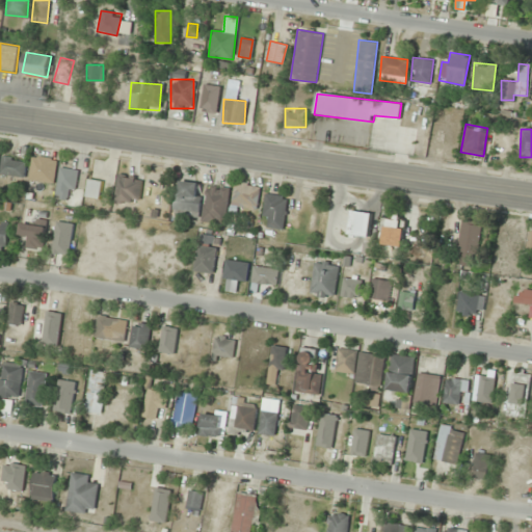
[(26,160),(2,156),(0,167),(0,174),(23,178),(26,160)]
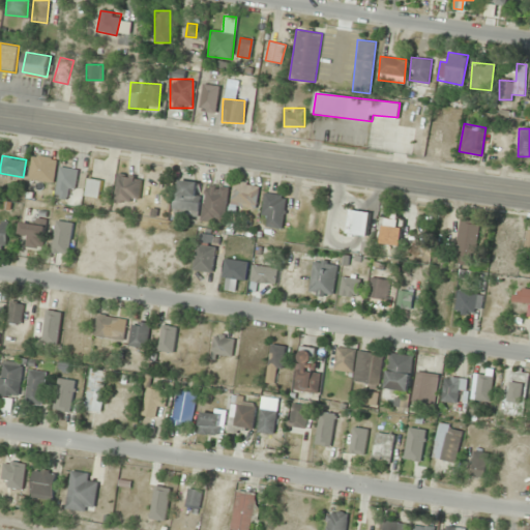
[(29,179),(54,181),(56,157),(31,155),(29,179)]
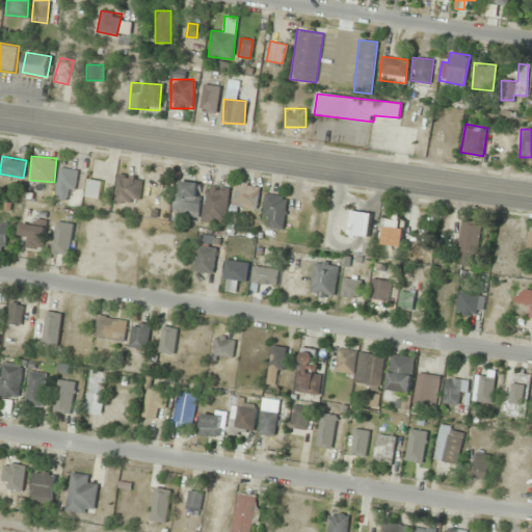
[(73,198),(78,169),(59,167),(55,195),(73,198)]
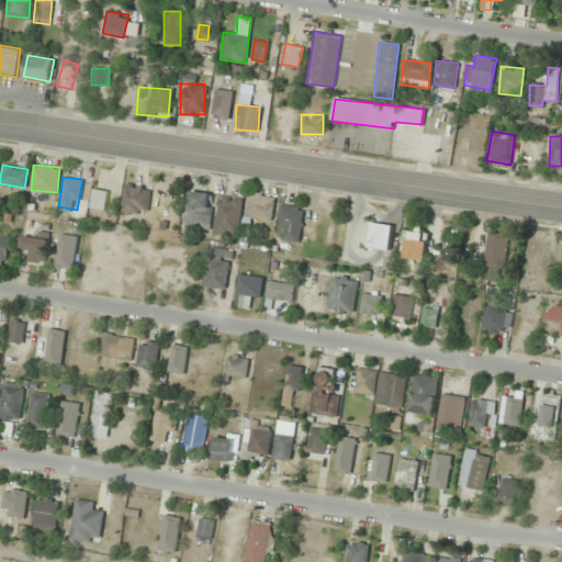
[(145,217),(149,188),(124,183),(120,213),(145,217)]
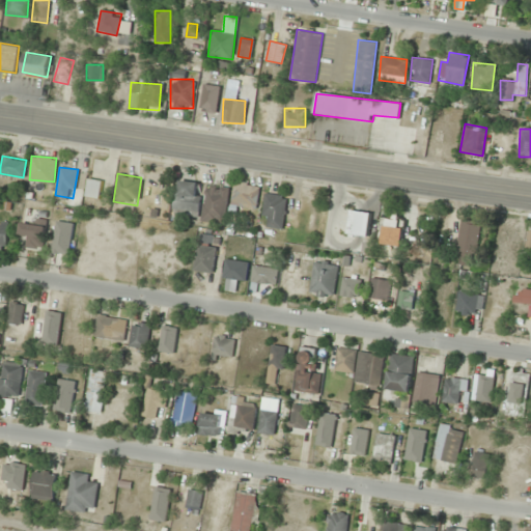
[(85,196),(99,198),(102,180),(88,178),(85,196)]
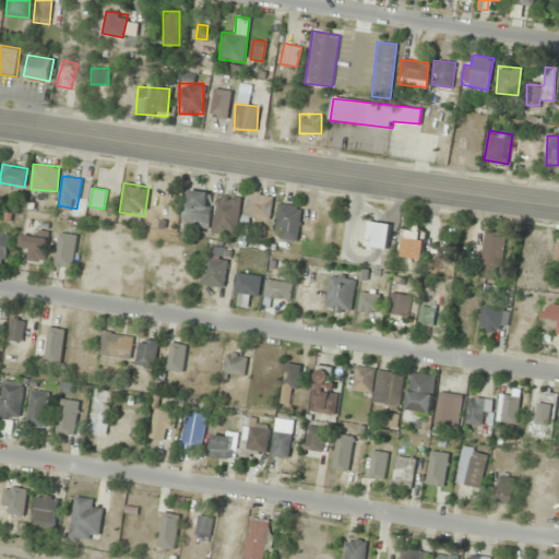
[(185,229),(210,229),(210,191),(185,191),(185,229)]
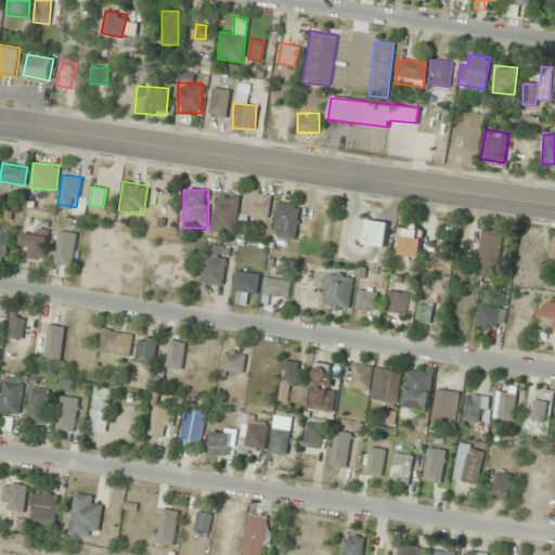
[(243,211),(268,215),(270,193),(245,190),(243,211)]
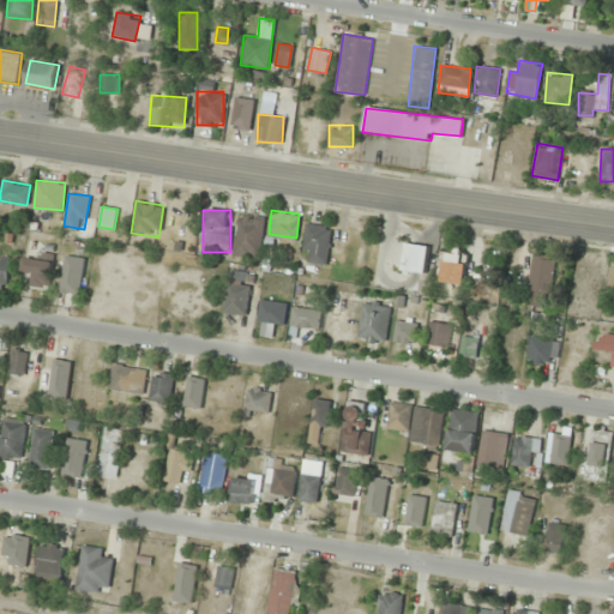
[(257,259),(265,217),(240,212),(232,254),(257,259)]
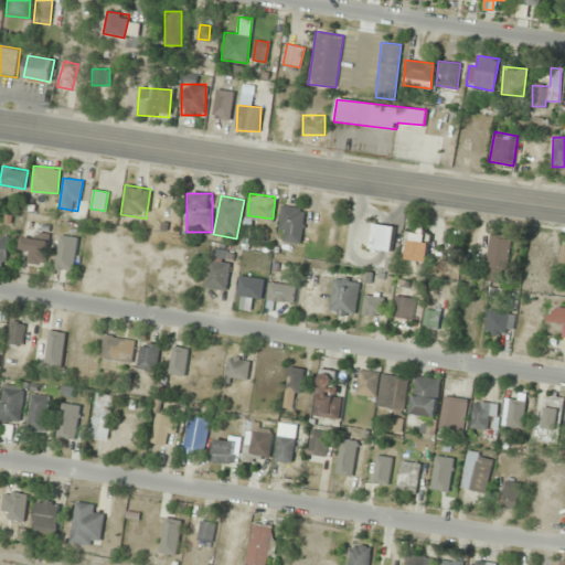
[(305,209),(283,205),(278,240),(300,243),(305,209)]
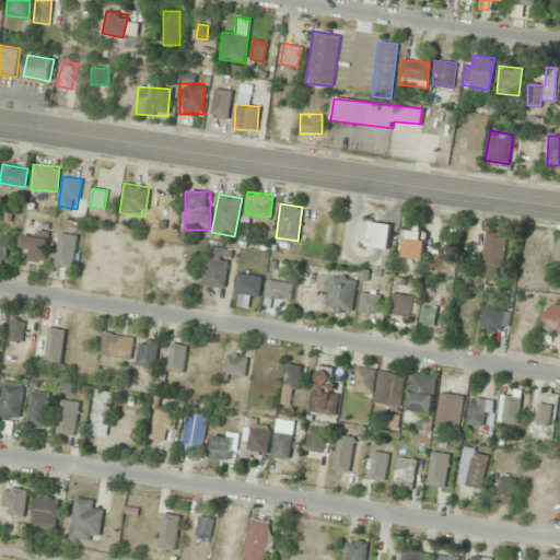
[(44,263),(48,232),(33,230),(34,221),(23,220),(20,248),(28,249),(27,260),(44,263)]
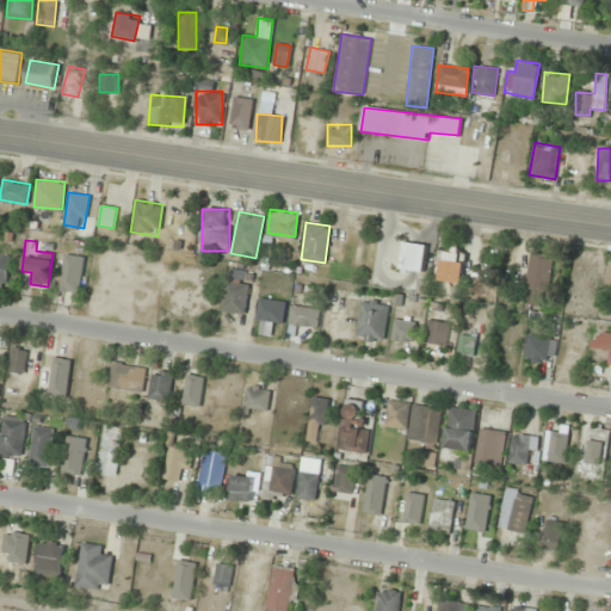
[(421,272),(426,245),(403,241),(399,267),(421,272)]
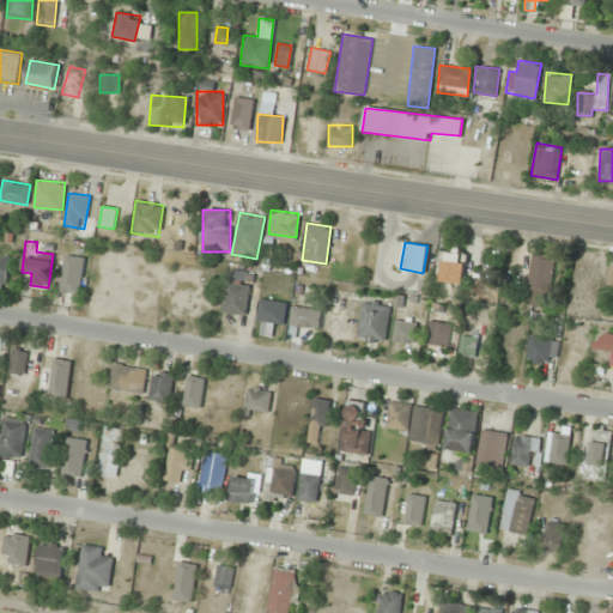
[(434,280),(461,284),(466,253),(438,248),(434,280)]
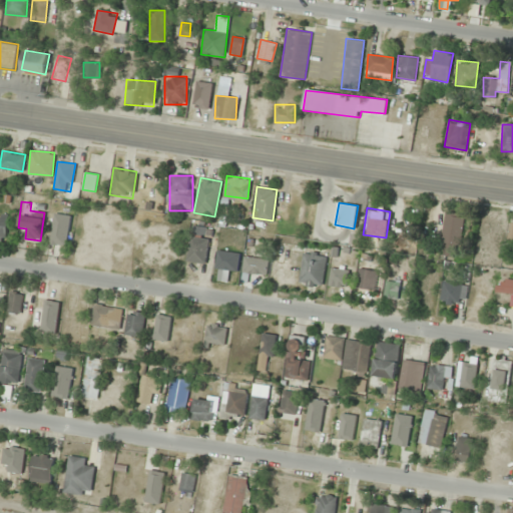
[(49,243),(66,245),(70,215),(54,212),(49,243)]
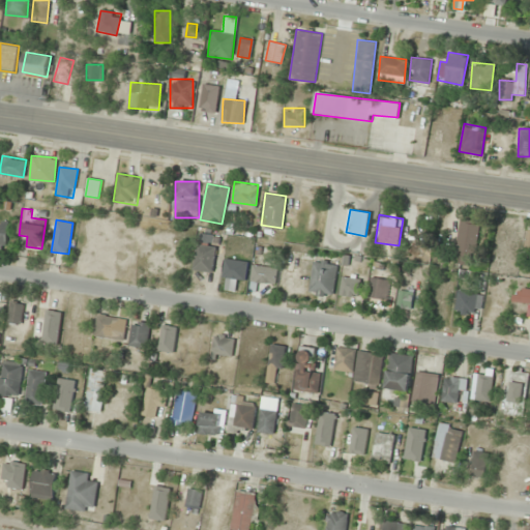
[(458,264),(476,264),(476,221),(458,221),(458,264)]
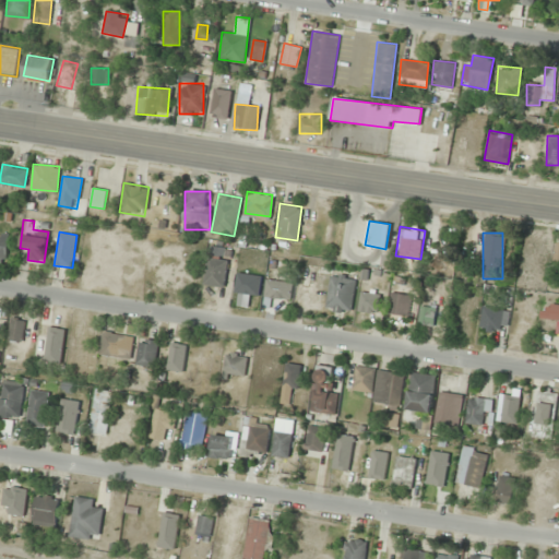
[(227,260),(207,257),(202,284),(222,287),(227,260)]
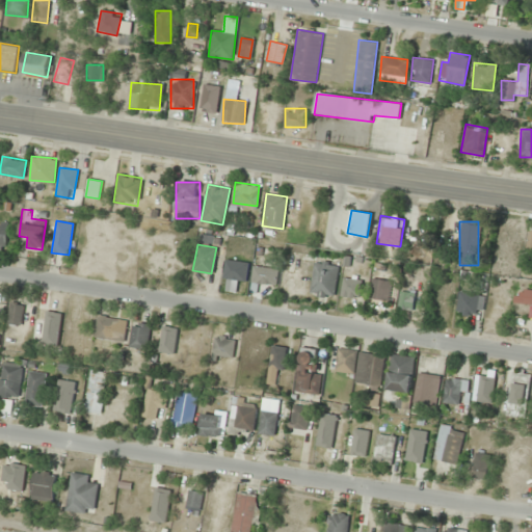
[(338,264),(315,260),(309,294),(331,298),(338,264)]
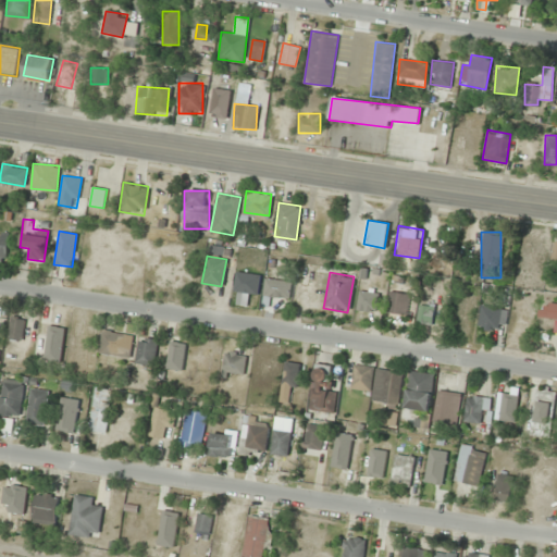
[(291,280),(264,280),(264,299),(291,299),(291,280)]
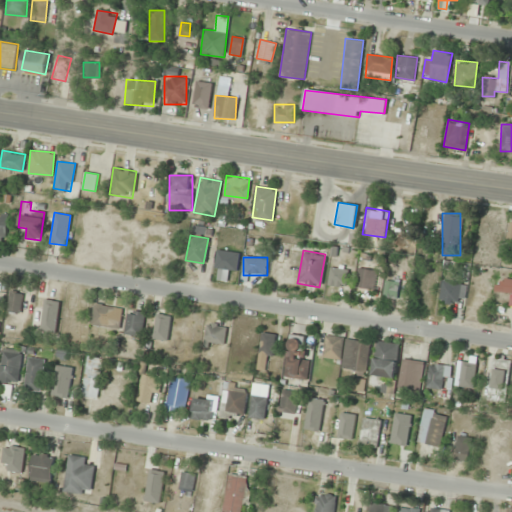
[(343,287),(346,267),(330,265),(327,285),(343,287)]
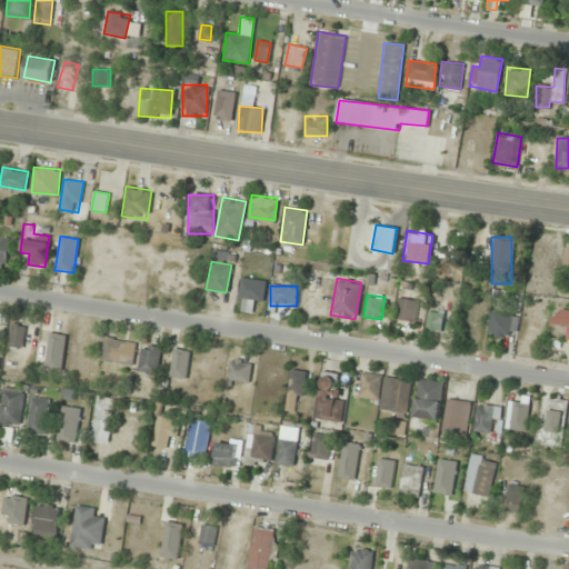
[(415,322),(418,300),(398,297),(393,319),(415,322)]
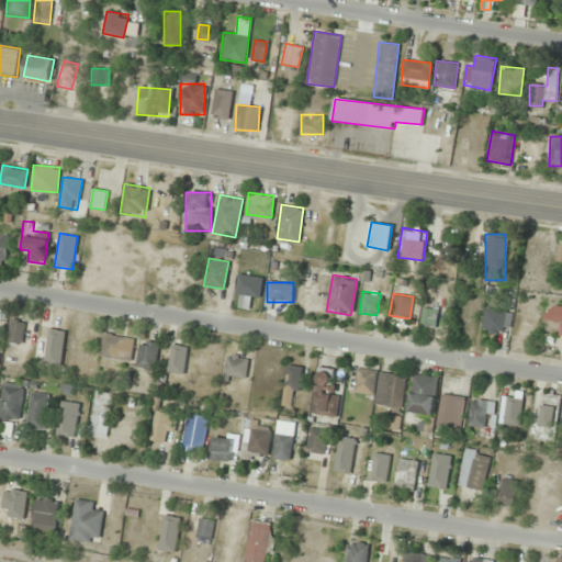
[(419,325),(435,327),(437,308),(422,306),(419,325)]
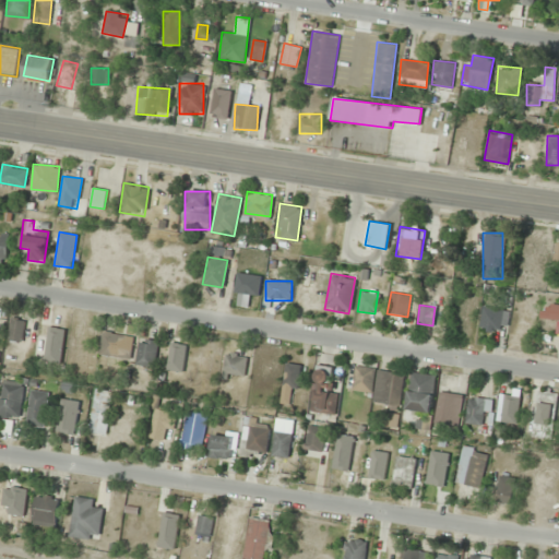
[(558,305),(542,305),(542,320),(557,320),(557,334),(558,334),(558,305)]
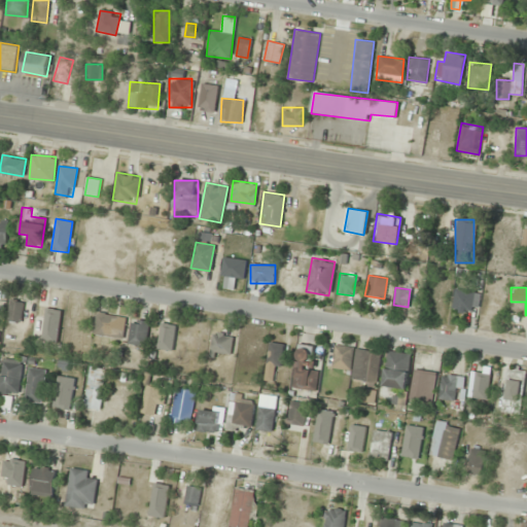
[(452,309),(478,312),(480,291),(454,288),(452,309)]
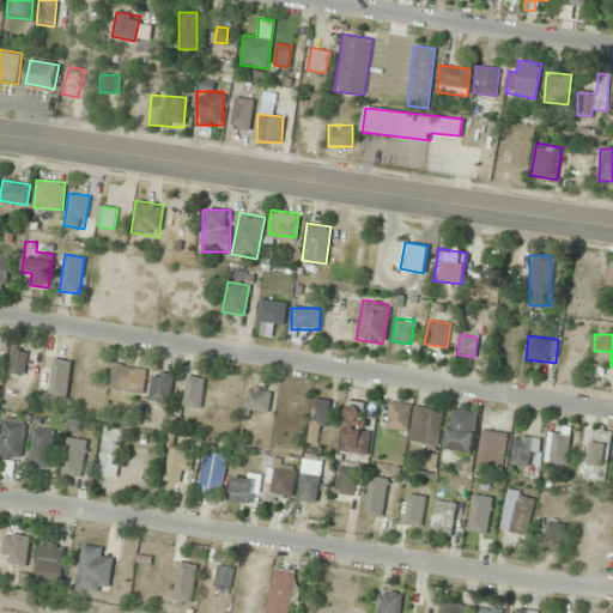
[(23,375),(28,351),(13,347),(8,372),(23,375)]
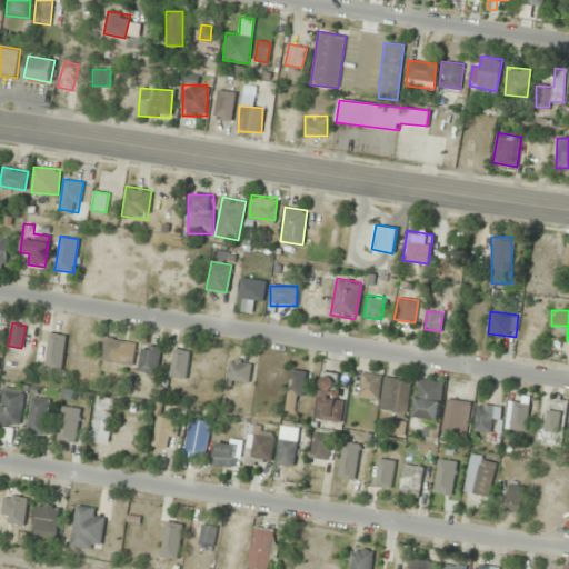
[(46,368),(61,369),(66,333),(49,331),(46,368)]
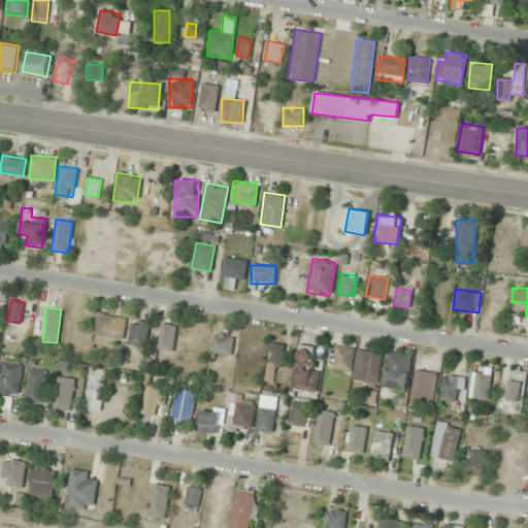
[(122,340),(126,318),(98,312),(93,334),(122,340)]
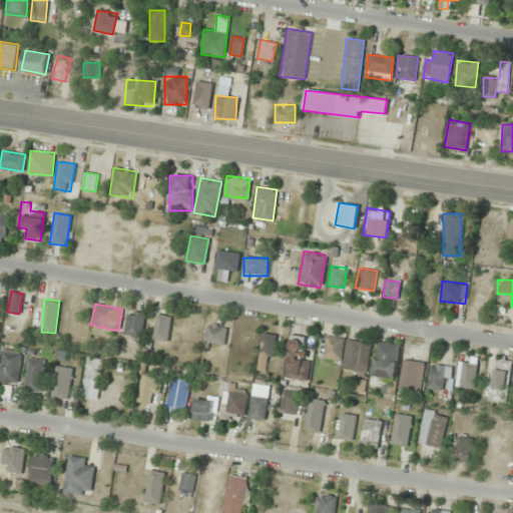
[(144,313),(128,310),(123,334),(140,337),(144,313)]
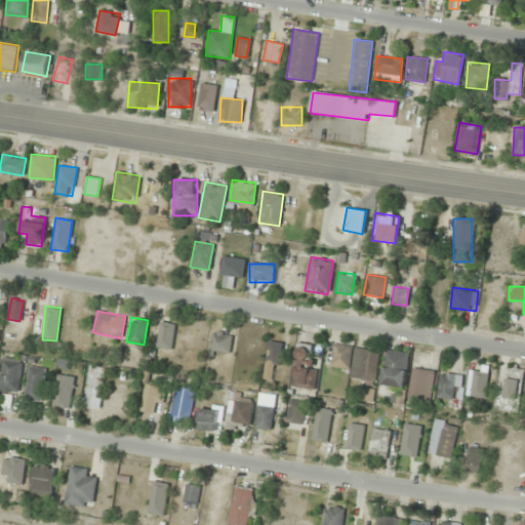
[(170,350),(175,323),(161,321),(157,347),(170,350)]
